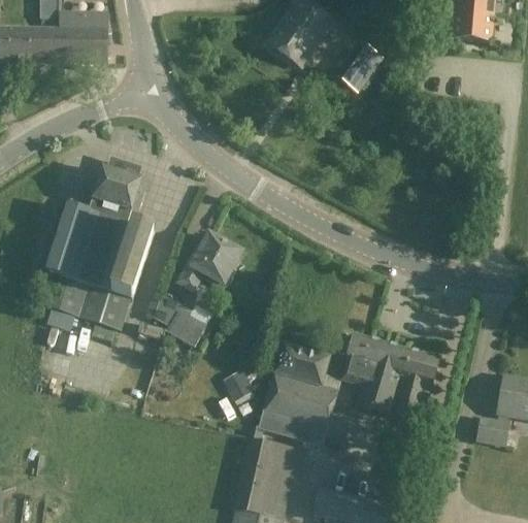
[(298,0),(268,41),(301,66),(332,22),(302,0),(298,0)]
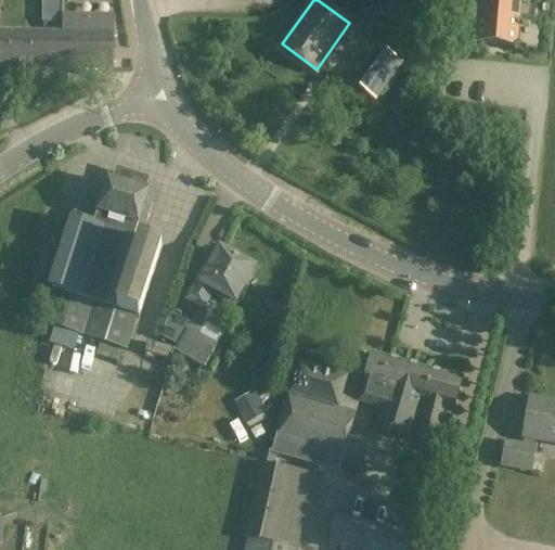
[(520,16),(521,0),(482,0),(468,0),(467,12),(520,16)]
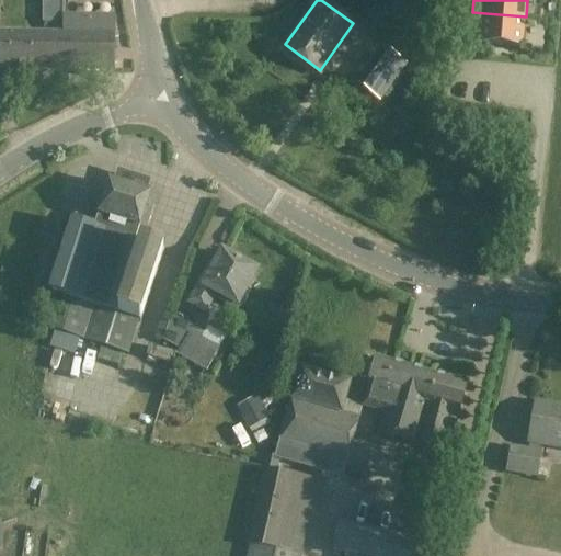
[(524,42),(526,16),(472,12),(471,25),(484,26),(484,38),(524,42)]
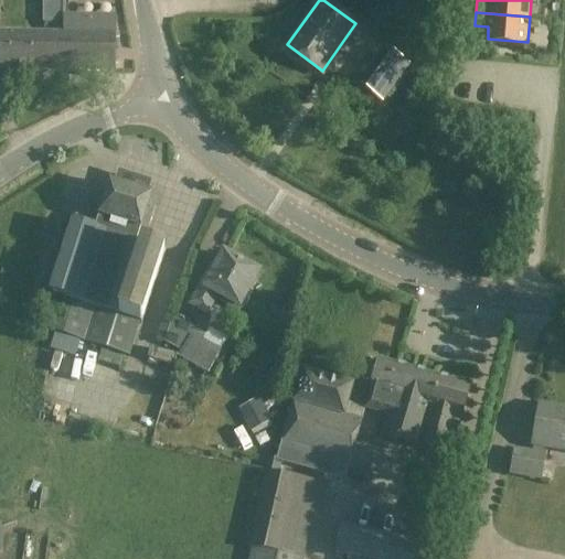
[(63,31),(46,31),(46,67),(113,68),(114,15),(63,14),(63,31)]
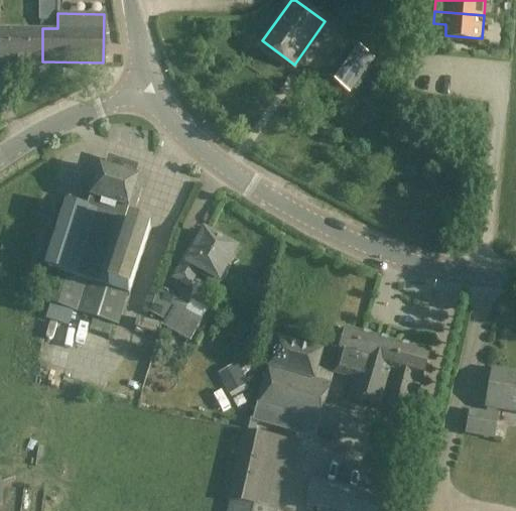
[(42,28),(0,27),(0,60),(42,61),(42,28)]
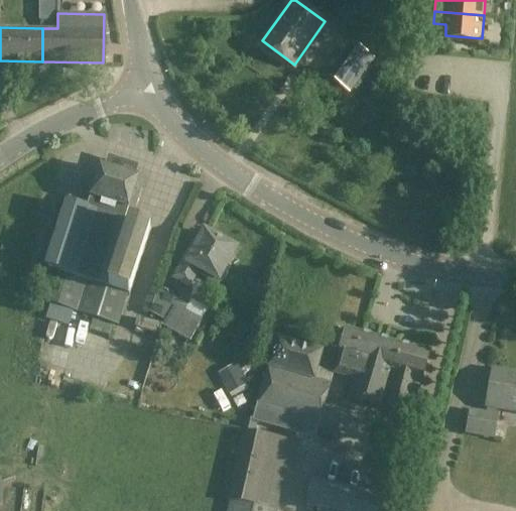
[(373,53),(351,37),(328,71),(350,87),(373,53)]
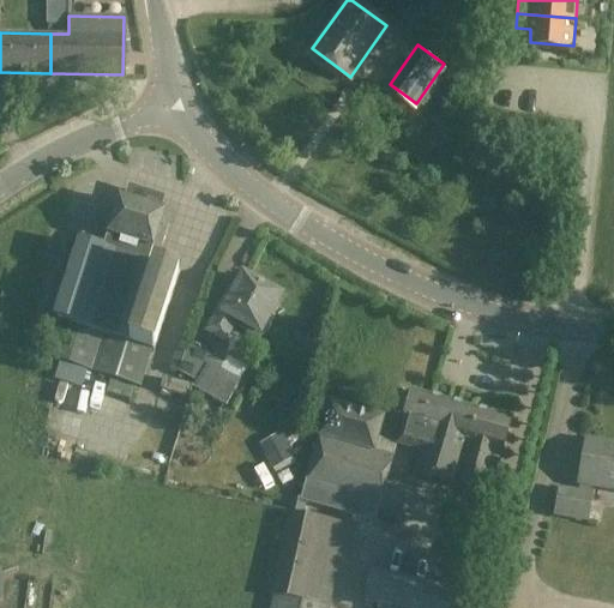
[(149,260),(164,210),(119,196),(103,246),(79,239),(54,317),(72,321),(60,357),(140,383),(151,348),(154,348),(179,270),(149,260)]
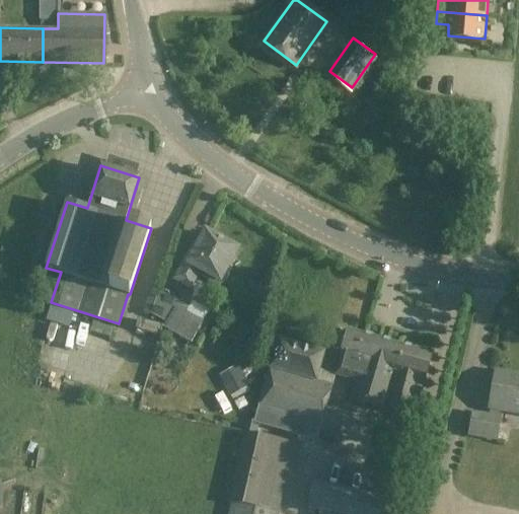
[(206,230),(198,243),(193,240),(172,277),(191,288),(202,269),(220,279),(237,247),(206,230)]
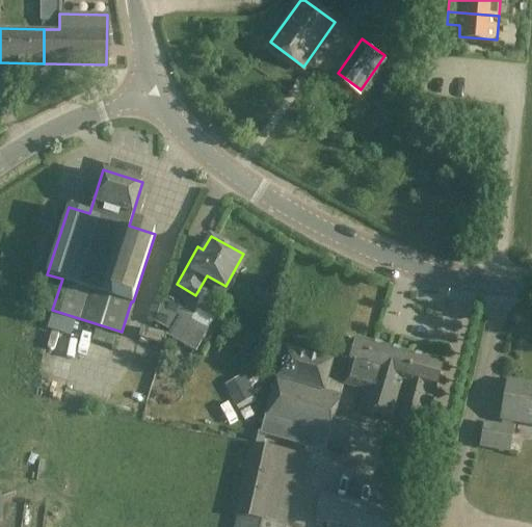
[(263,294),(271,297),(274,288),(266,286),(263,294)]
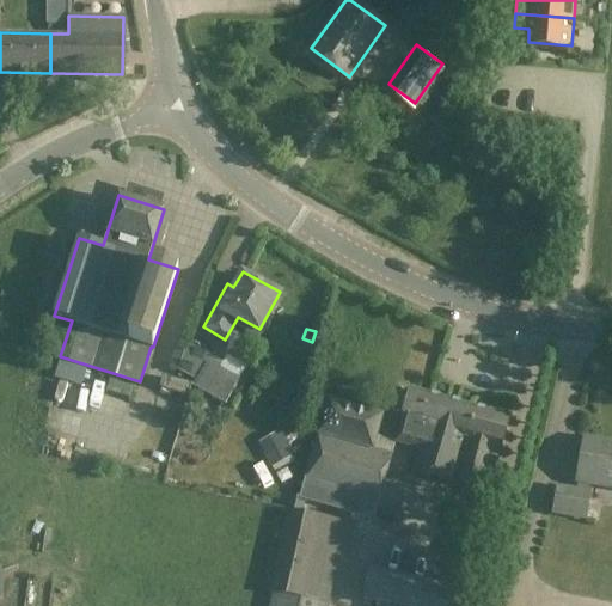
[(224,377),(201,365),(194,378),(216,390),(224,377)]
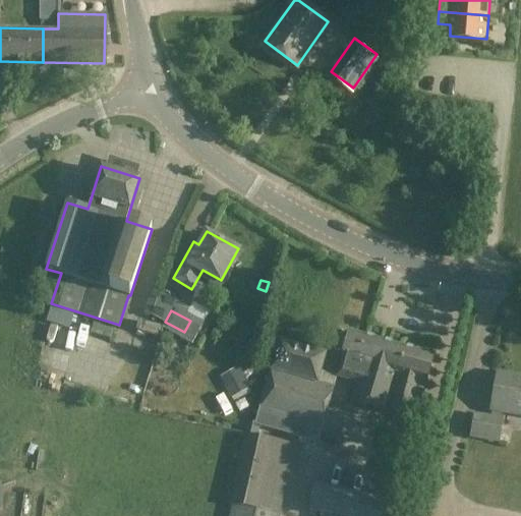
[(138,317),(135,328),(159,335),(162,324),(138,317)]
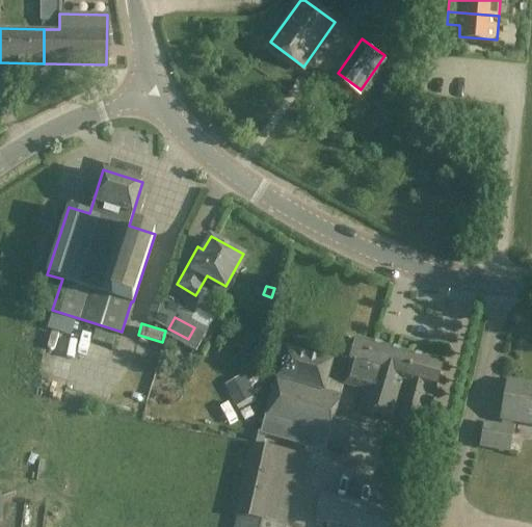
[(370,360),(374,341),(356,336),(344,381),(365,388),(360,406),(374,411),(380,381),(371,378),(376,363),(370,360)]
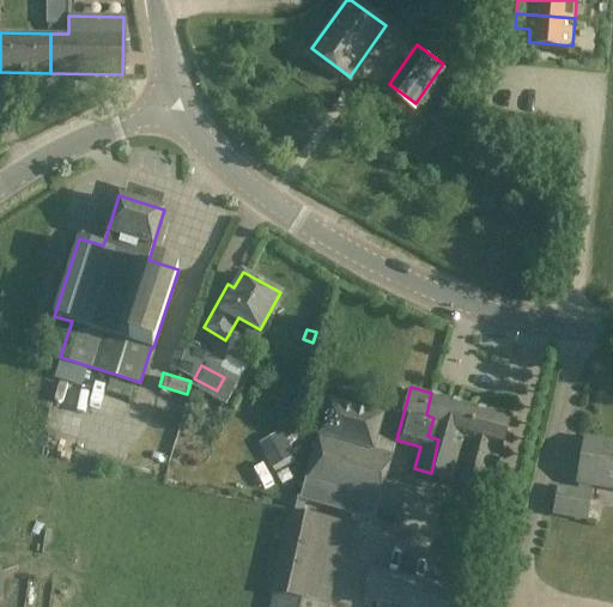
[(510,416),(431,393),(426,414),(434,418),(428,436),(438,439),(431,473),(484,487),(495,447),(501,449),(510,416)]
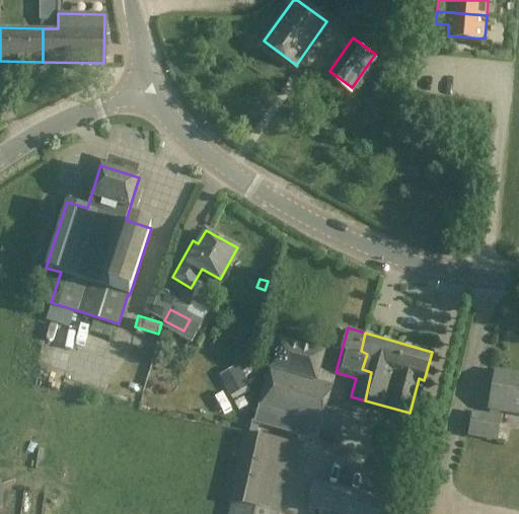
[(268,367),(257,406),(321,423),(331,381),(317,377),(325,349),(278,335),(268,367)]
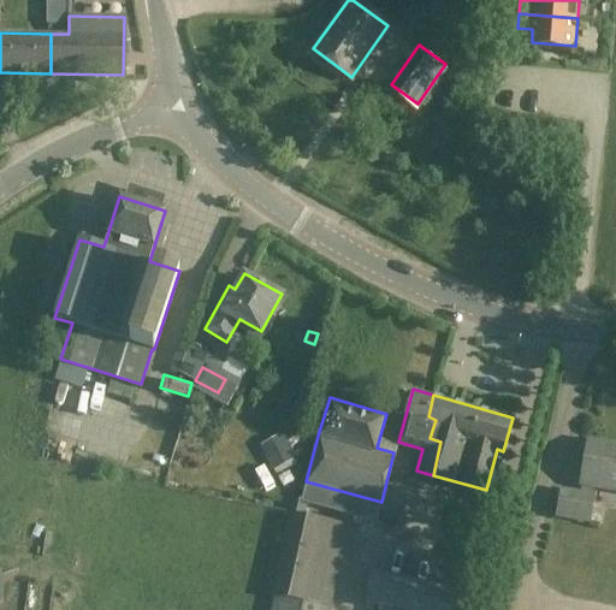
[(282,430),(261,440),(273,466),(295,455),(282,430)]
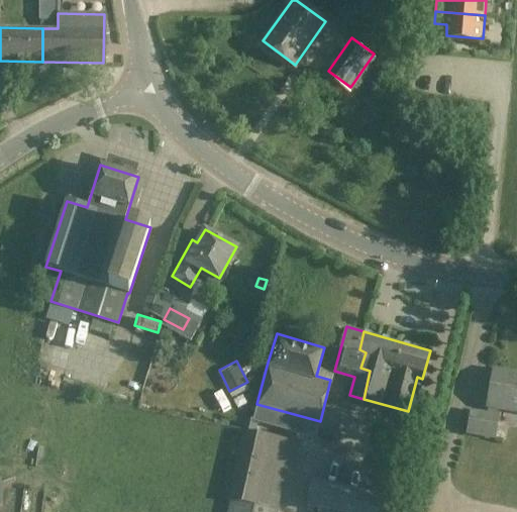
[(489,405),(487,410),(471,407),(466,432),(496,436),(500,412),(499,412),(500,406),(516,408),(516,372),(494,368),(489,405)]
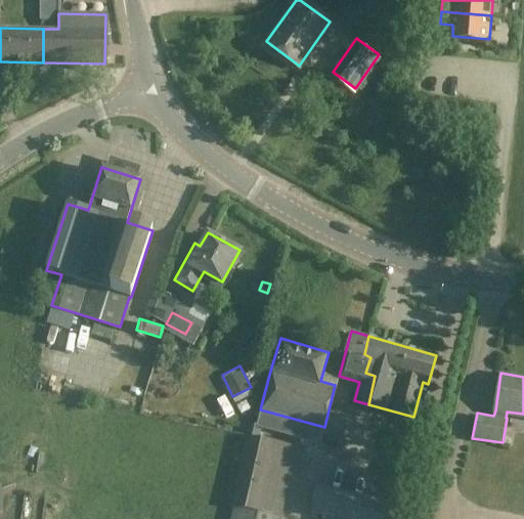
[(245,398),(236,402),(241,409),(249,405),(245,398)]
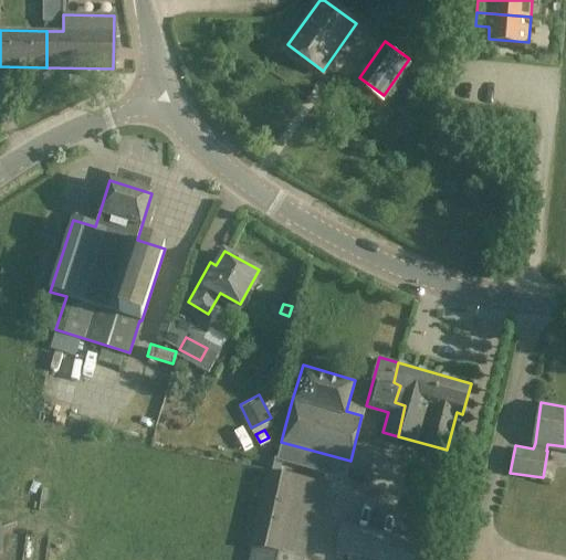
[(270,454),(266,467),(279,471),(282,460),(276,458),(276,456),(270,454)]
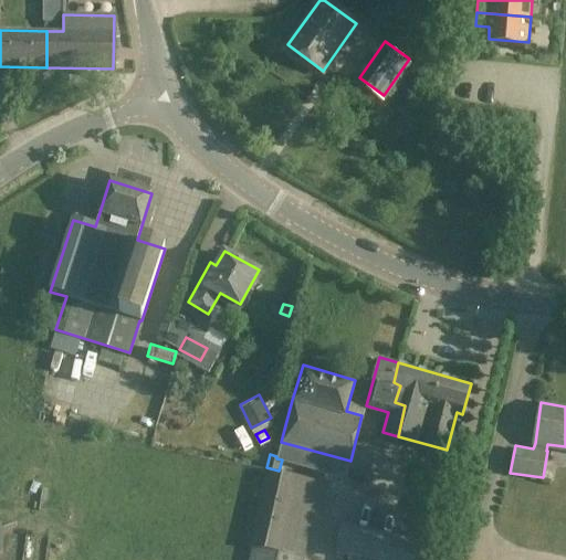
[(302,559),(303,557),(321,481),(279,471),(266,467),(249,545),(245,559),(302,559)]
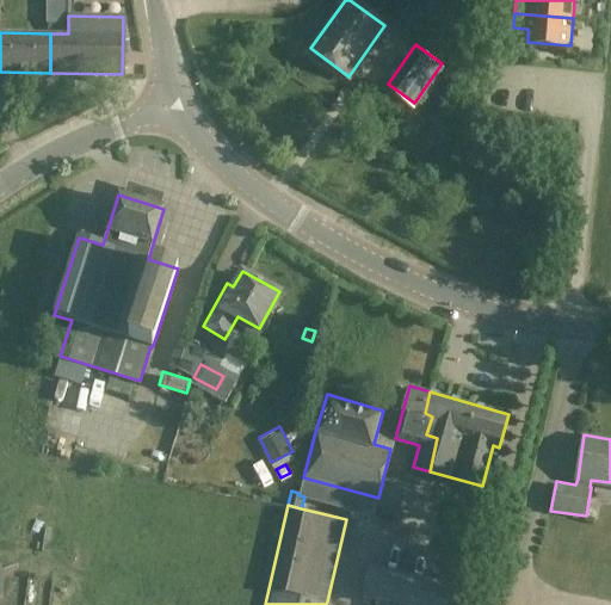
[(405,604),(417,604),(423,576),(383,567),(375,598),(377,599),(405,604)]
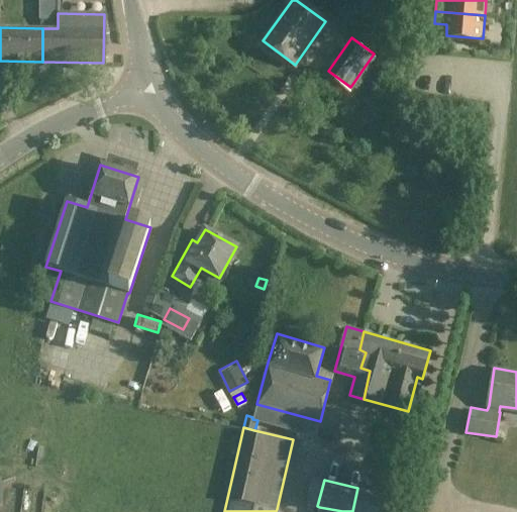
[(396,511),(399,497),(357,488),(352,511),(396,511)]
